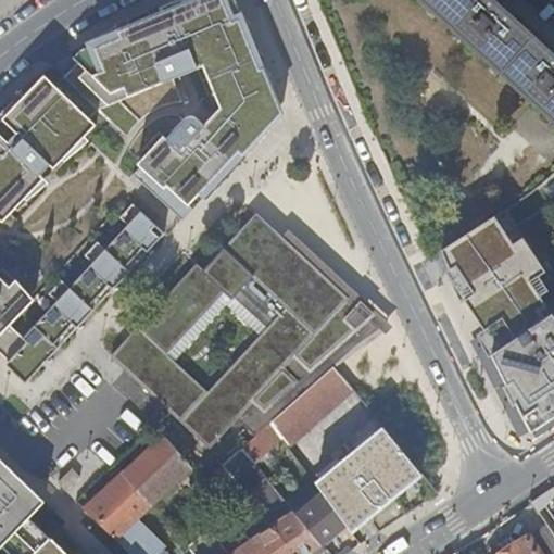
[(271,108),(277,100),(235,0),(188,0),(175,5),(172,0),(159,5),(162,11),(118,29),(120,33),(93,42),(95,46),(83,50),(82,47),(74,54),(78,60),(64,74),(99,108),(181,77),(179,73),(188,70),(189,75),(209,67),(216,64),(231,103),(225,105),(226,109),(229,118),(230,118),(254,141),(279,115),(271,108)]
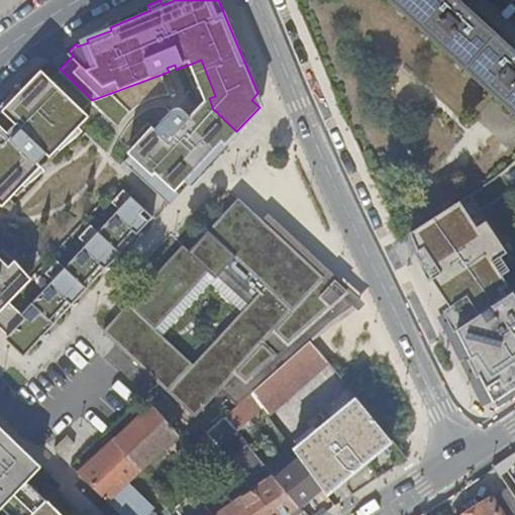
[(393,0),(514,111),(514,50),(471,10),(474,7),(468,2),(466,0),(461,0),(460,1),(459,0),(393,0)]
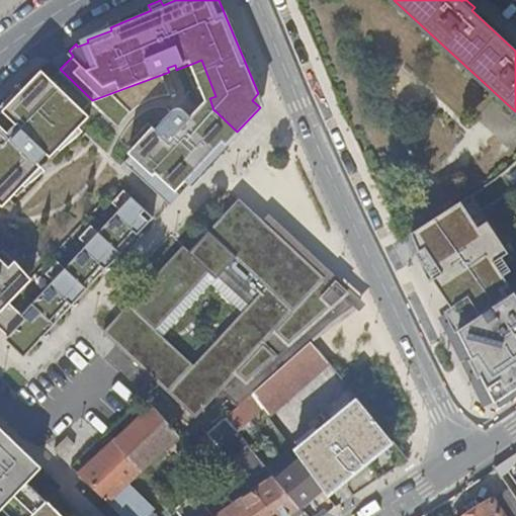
[(194,63),(209,98),(216,96),(201,60),(194,63)]
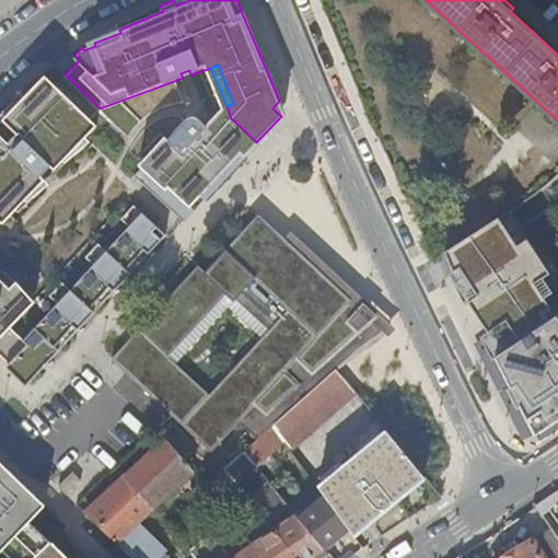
[(57,83),(46,73),(1,118),(0,117),(0,219),(2,221),(39,183),(35,179),(65,150),(68,154),(97,124),(91,117),(100,108),(65,74),(57,83)]
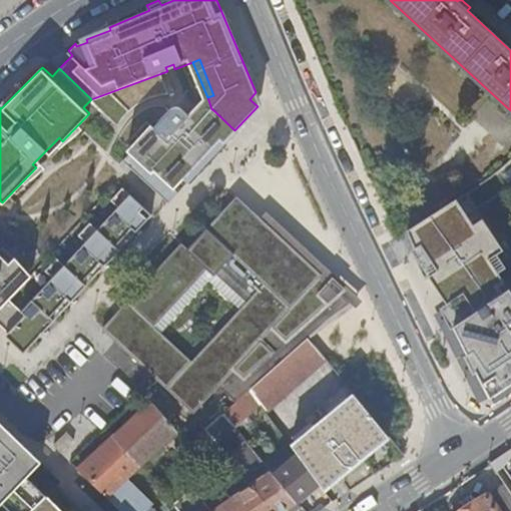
[(208,100),(192,116),(199,122),(205,116),(221,132),(218,135),(224,141),(234,130),(212,109),(211,109),(208,100)]
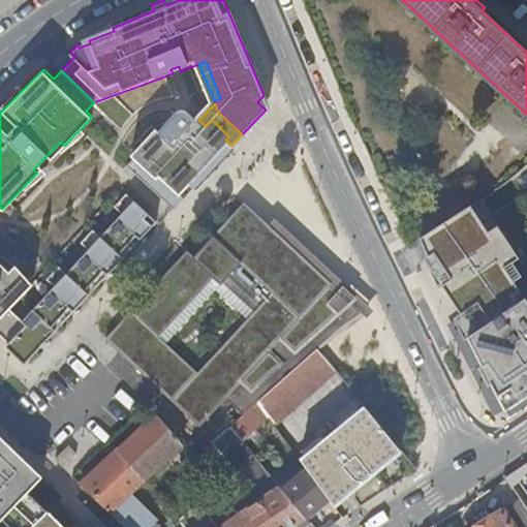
[(216,168),(235,149),(231,146),(225,140),(228,136),(212,120),(206,126),(198,120),(190,112),(188,111),(186,111),(184,111),(183,112),(130,165),(152,187),(157,182),(168,193),(164,198),(171,206),(176,210),(186,198),(183,195),(213,165),(216,168)]
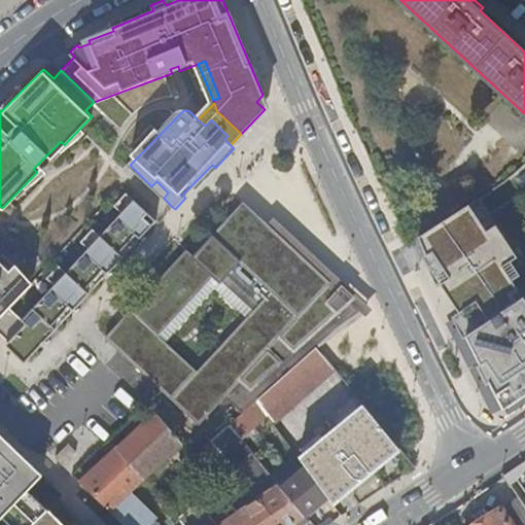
[(0,333),(26,357),(158,221),(128,193),(115,205),(124,213),(102,235),(95,229),(82,241),(90,248),(67,271),(60,264),(47,277),(55,284),(22,317),(9,305),(27,287),(10,271),(13,267),(0,253),(0,333)]
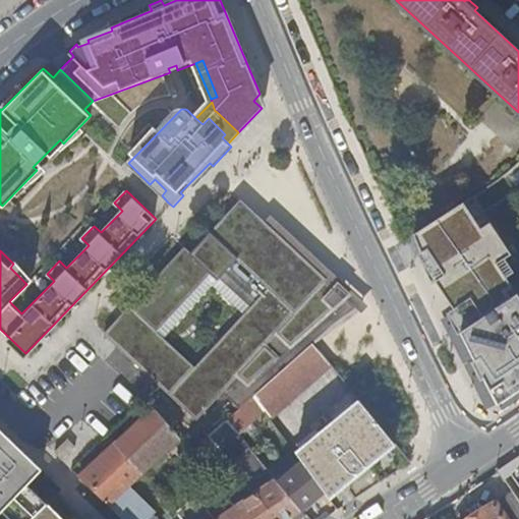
[(469,198),(414,231),(419,250),(424,246),(442,272),(433,278),(451,305),(448,308),(496,402),(518,386),(518,295),(516,297),(503,276),(509,273),(506,266),(511,262),(469,198)]
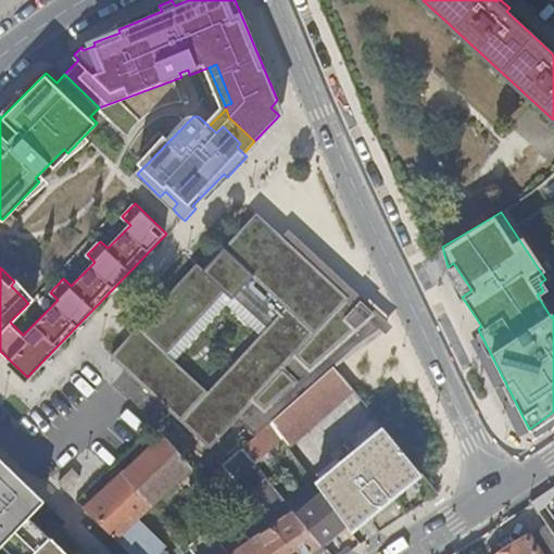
[(199,263),(137,326),(122,341),(110,353),(162,402),(204,445),(211,439),(213,440),(216,438),(214,436),(231,417),(251,437),(268,422),(331,366),(352,343),(376,327),(349,302),(350,301),(261,214),(205,269),(199,263)]
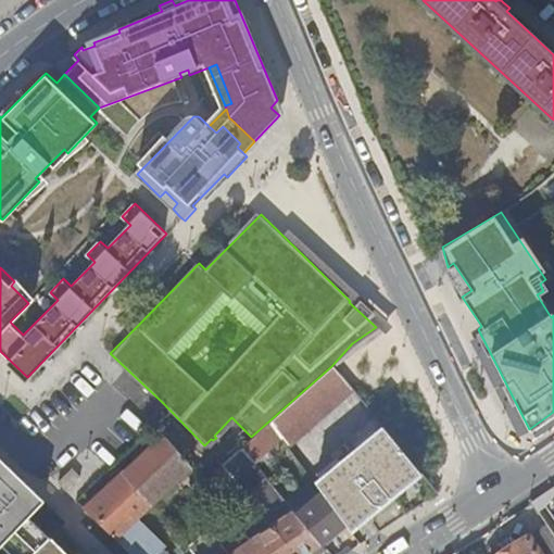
[(350,388),(331,366),(268,422),(280,438),(286,445),(350,388)]
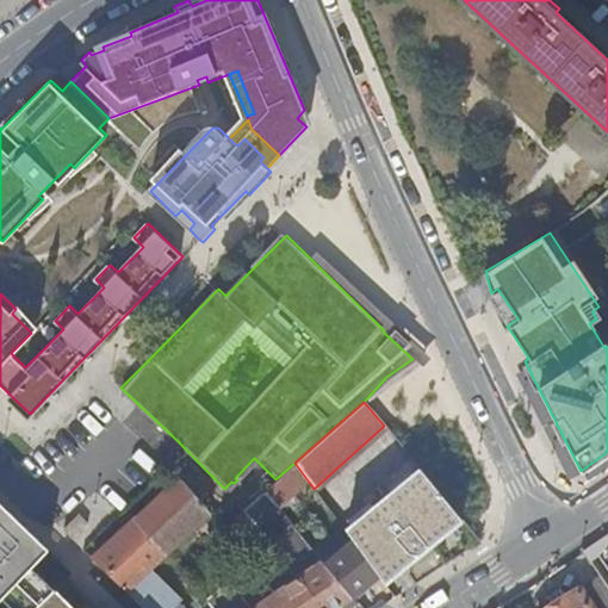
[(308,481),(295,463),(275,479),(262,491),(277,508),(308,481)]
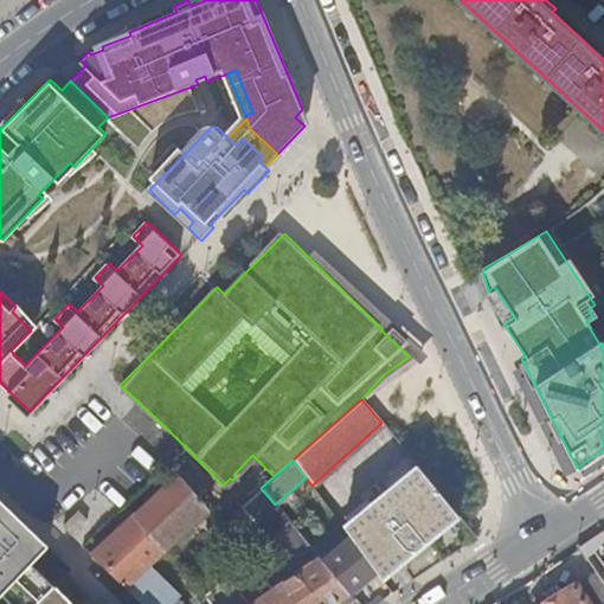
[(355,515),(393,560),(396,559),(399,564),(412,553),(415,556),(428,546),(425,543),(458,514),(417,464),(355,515)]
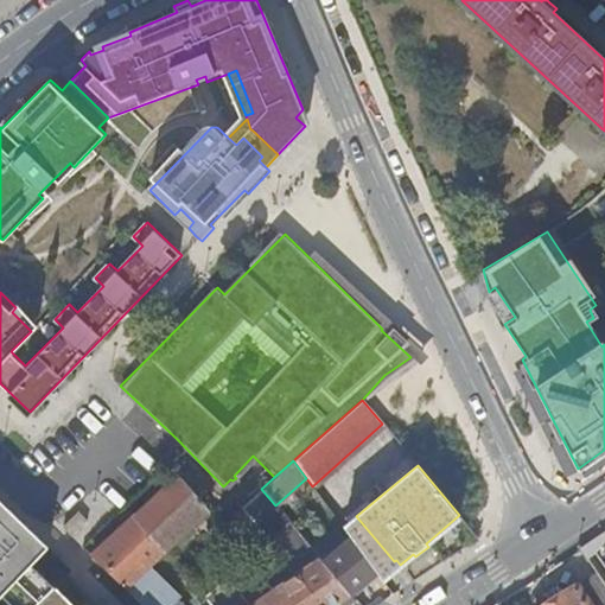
[(144,564),(208,509),(176,472),(132,513),(123,521),(89,553),(128,591),(138,600),(142,604),(174,604),(179,600),(144,564)]
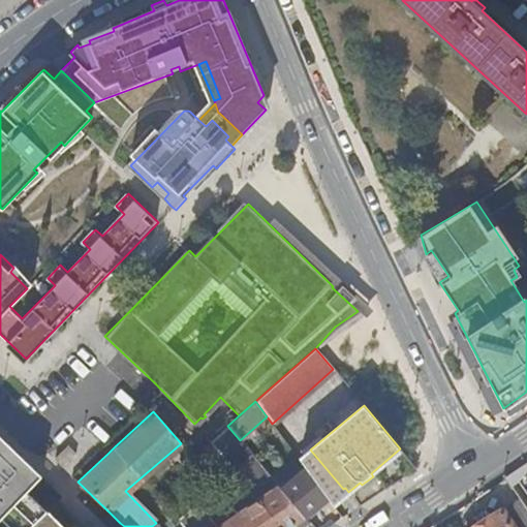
[(26,491),(41,475),(0,435),(0,518),(11,506),(30,526),(33,523),(13,504),(26,491)]
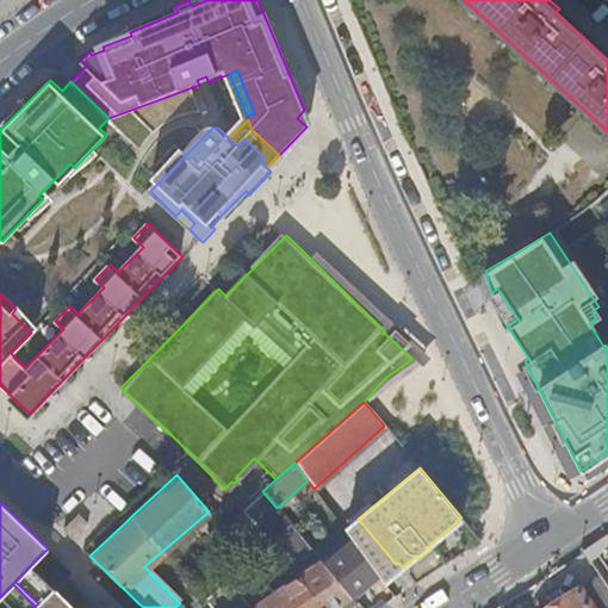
[(115,515),(124,523),(132,515),(124,506),(115,515)]
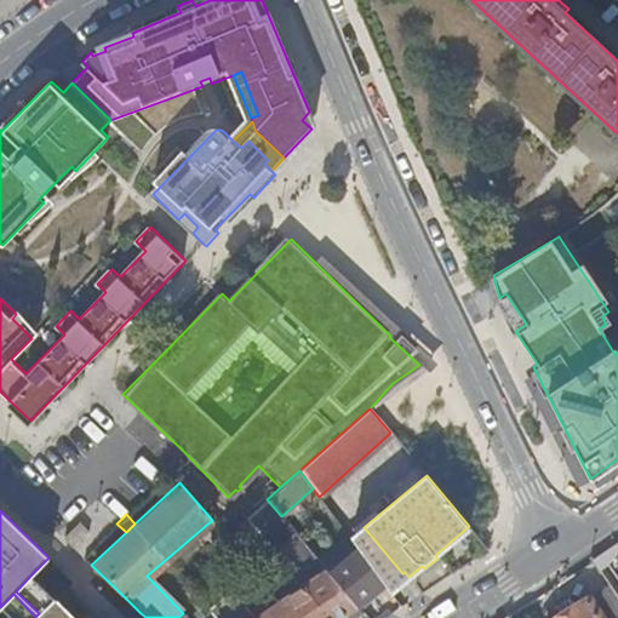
[(246,538),(235,526),(225,536),(233,543),(235,547),(246,538)]
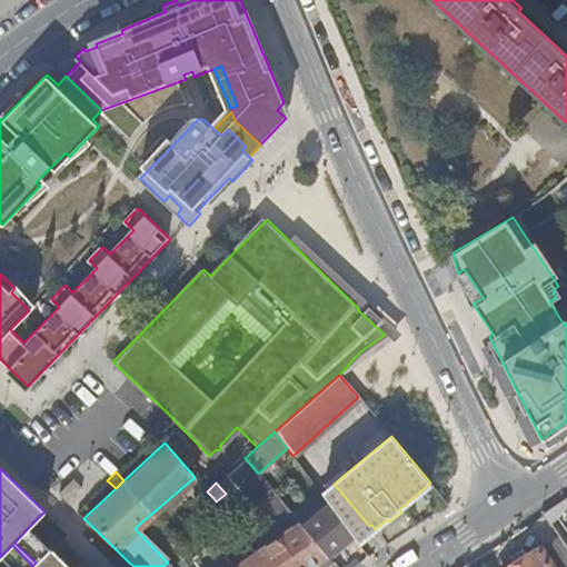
[(369,526),(334,484),(321,494),(328,504),(351,535),(354,538),(369,526)]
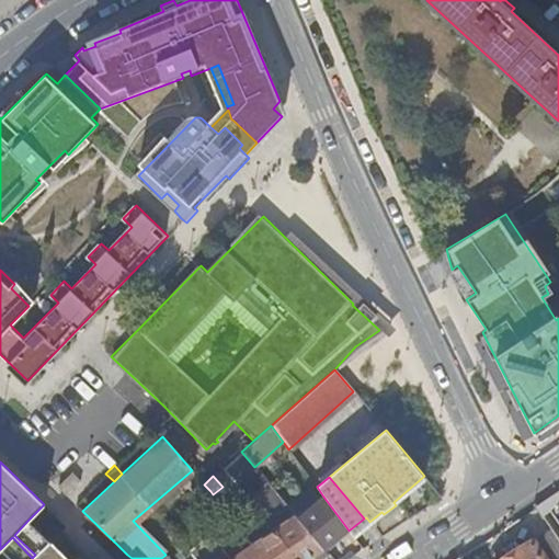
[(197,502),(210,491),(204,485),(191,495),(197,502)]
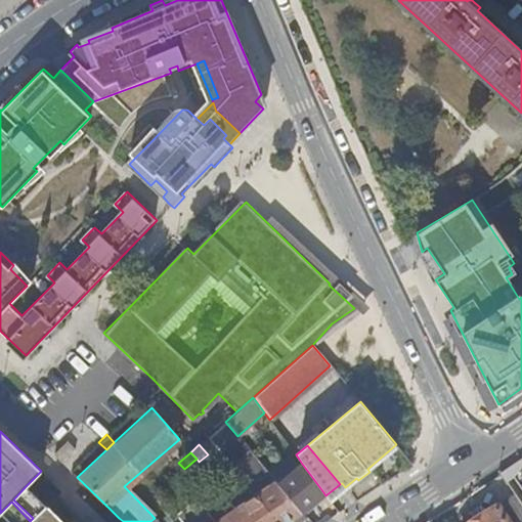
[(302,464),(277,484),(301,512),(323,492),(302,464)]
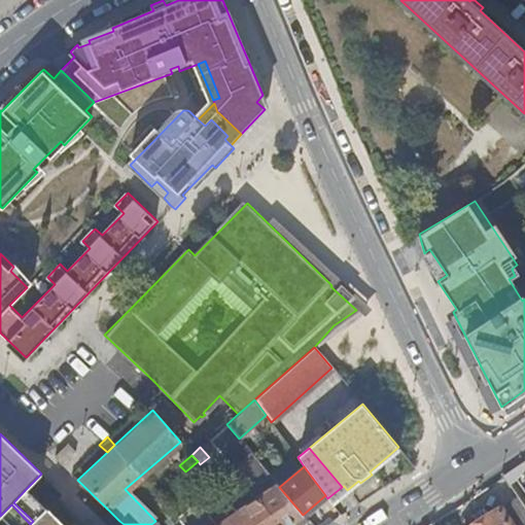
[(294,524),(300,524),(307,520),(303,515),(279,487),(276,484),(276,483),(264,491),(256,481),(247,487),(256,497),(275,524),(286,524),(292,521),(294,524)]
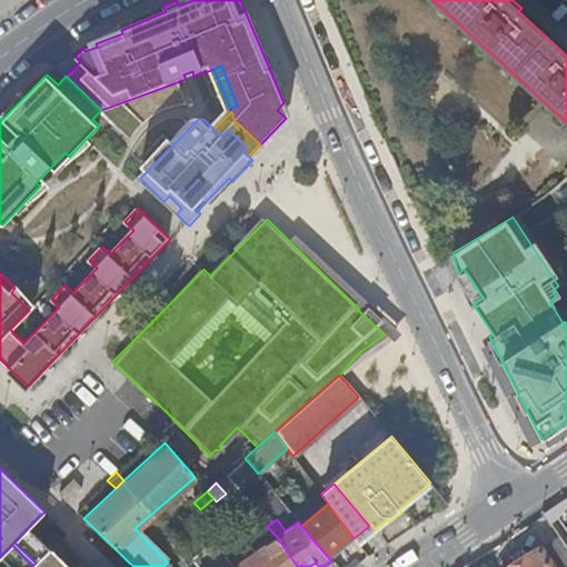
[(371,525),(369,526),(354,538),(358,544),(375,529),(371,525)]
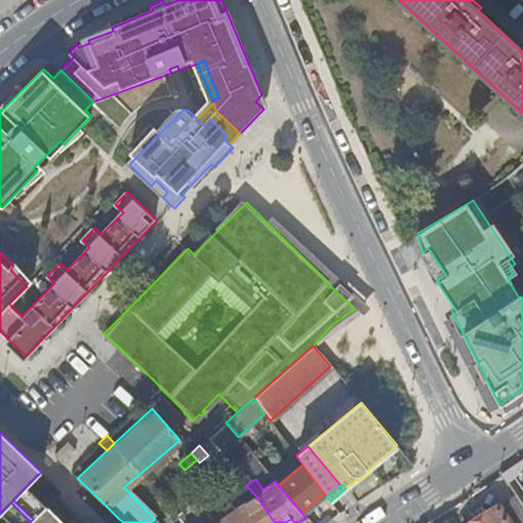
[(274,522),(255,495),(246,485),(237,491),(244,501),(236,508),(245,522),(274,522)]
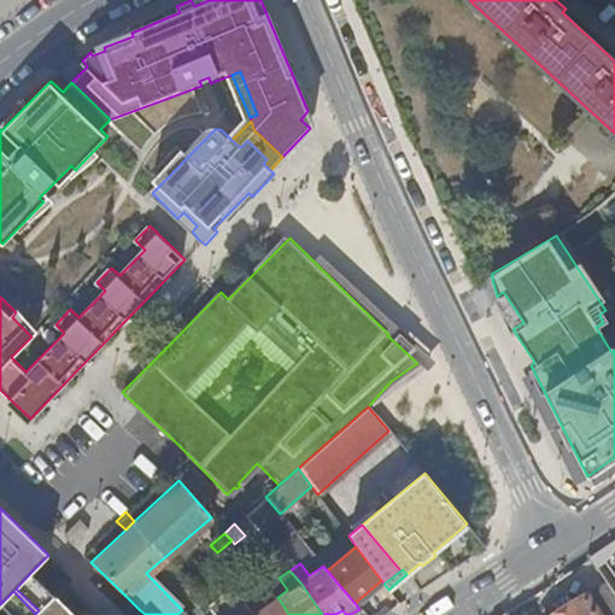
[(54,596),(30,573),(16,589),(39,610),(52,597),(54,596)]
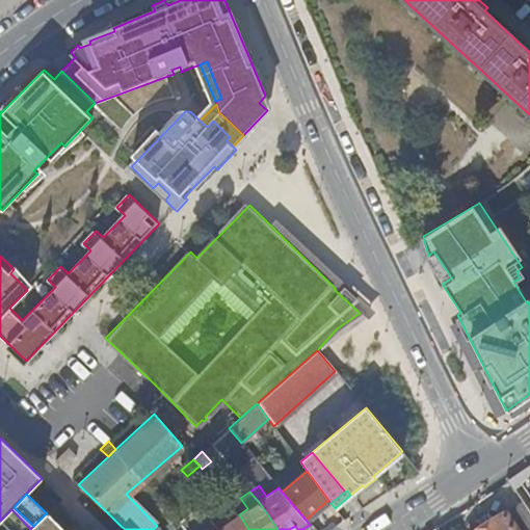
[(5,529),(28,529),(30,529),(11,509),(0,521),(0,525),(5,529)]
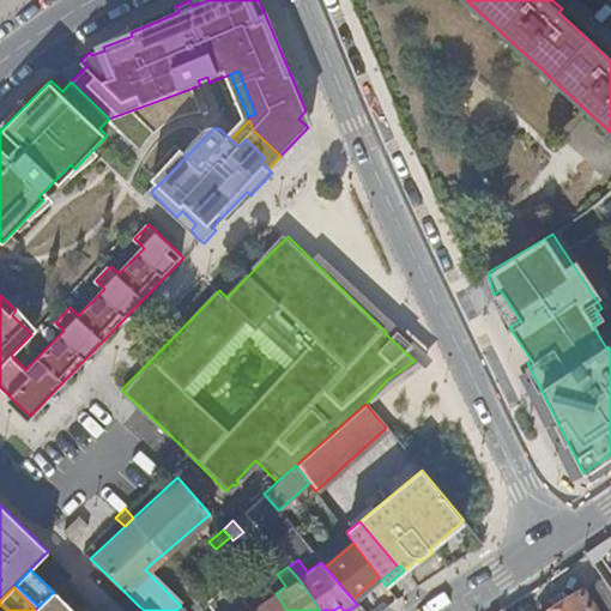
[(70,610),(52,593),(38,606),(35,610),(32,610),(70,610)]
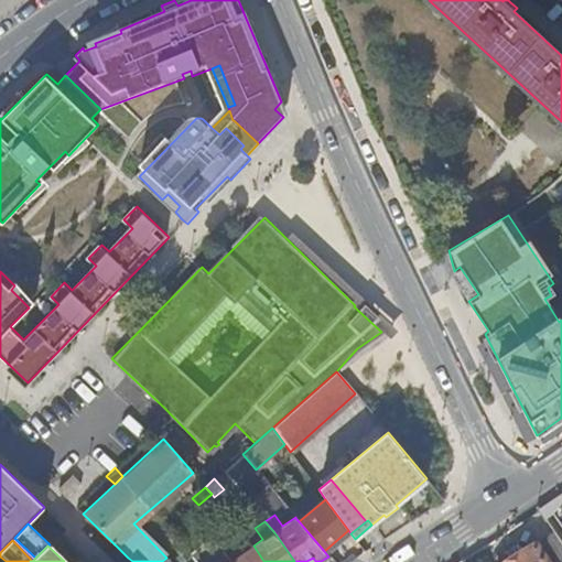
[(228,561),(263,561),(254,546),(229,561),(228,561)]
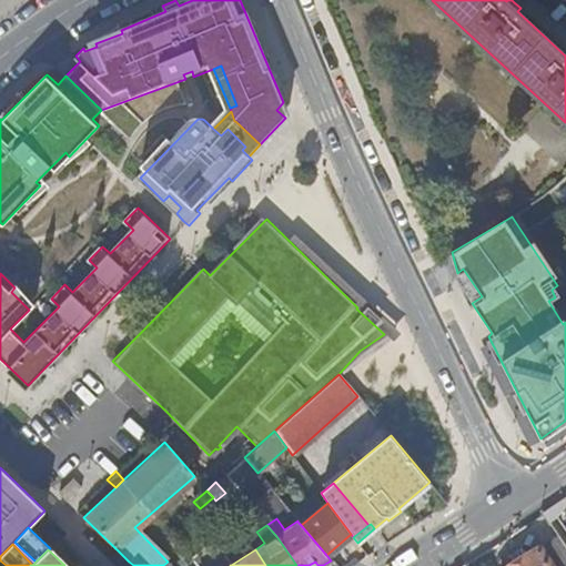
[(552,565),(542,549),(516,565),(552,565)]
